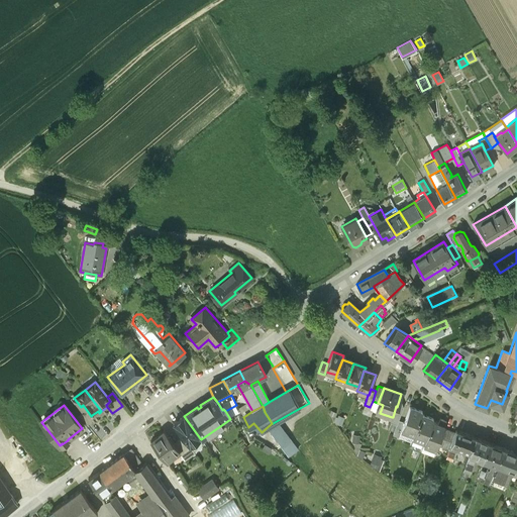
[(397,407),(396,406),(393,417),(392,417),(391,422),(397,424),(398,419),(402,409),(397,407)]
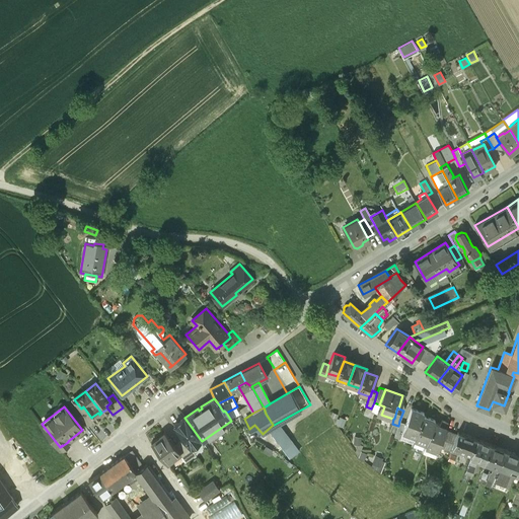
[(415,436),(423,416),(424,413),(411,409),(405,423),(402,432),(415,436)]
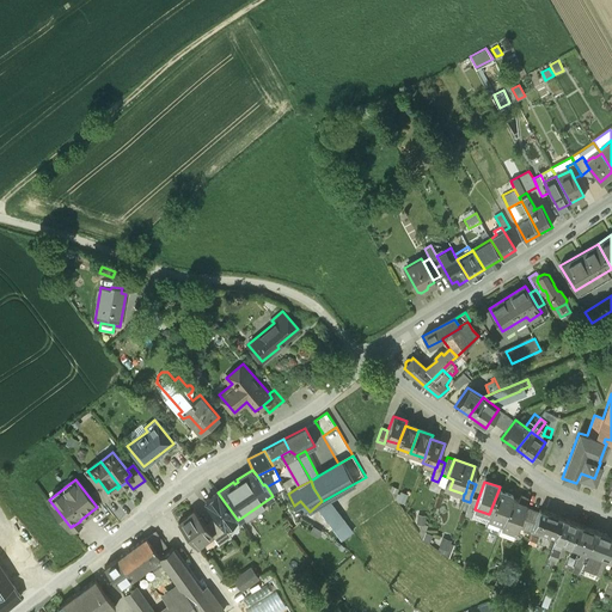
[(108,493),(102,484),(93,490),(103,502),(111,495),(109,491),(108,493)]
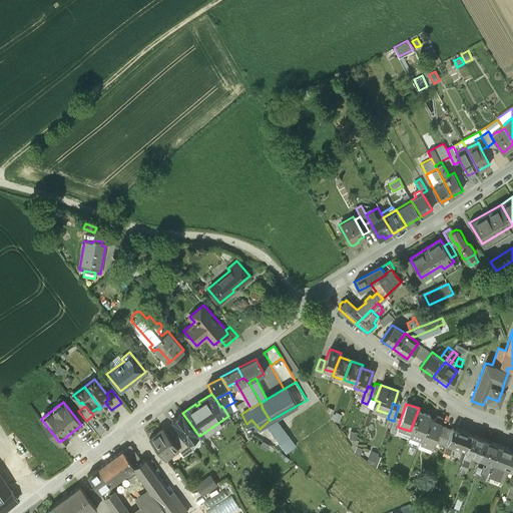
[(421,439),(429,418),(430,415),(418,411),(410,431),(409,434),(421,439)]
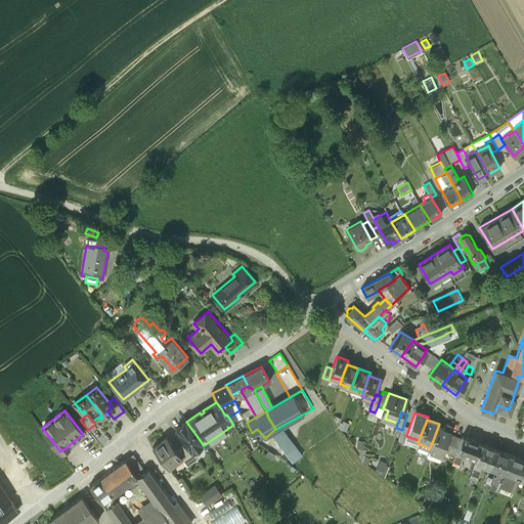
[(186,422),(185,422),(175,429),(184,442),(192,452),(203,444),(186,422)]
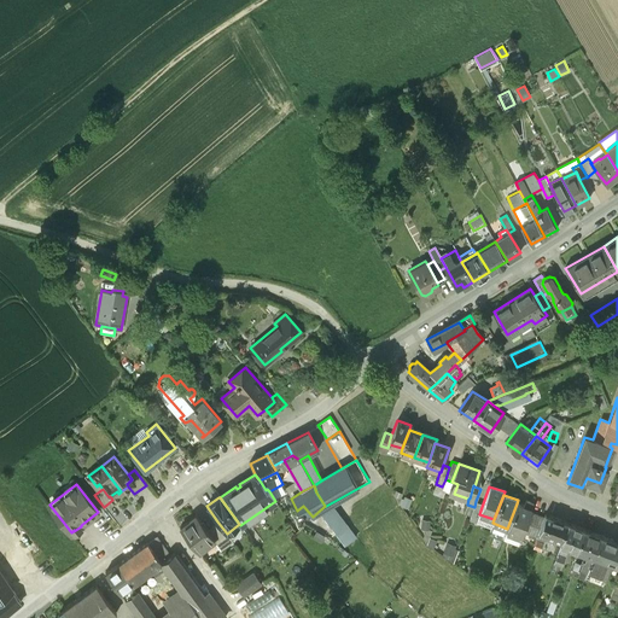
[(479,514),(483,503),(476,501),(474,507),(470,519),(477,523),(479,514)]
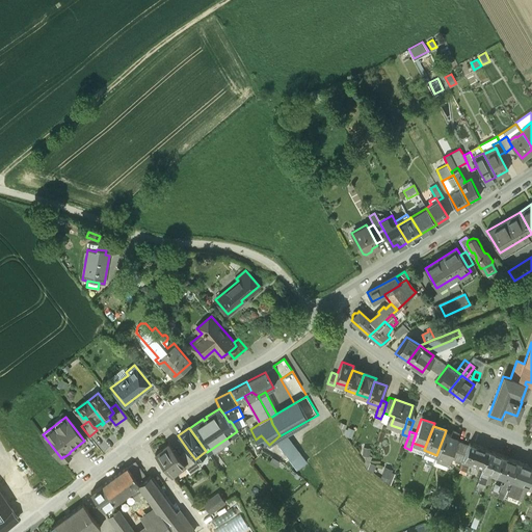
[(457,439),(445,433),(436,455),(435,458),(448,462),(450,456),(456,441),(457,439)]
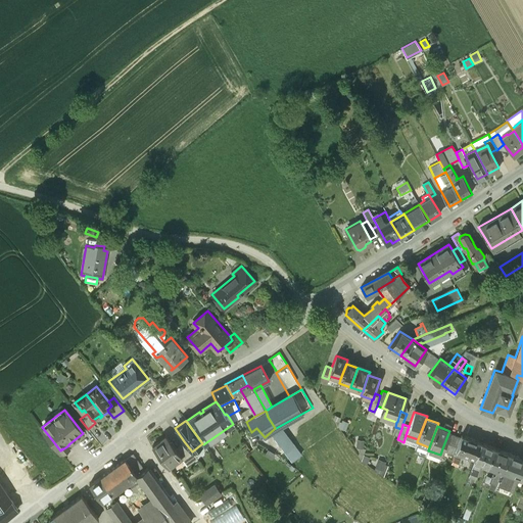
[(442,448),(448,450),(455,435),(448,433),(442,448)]
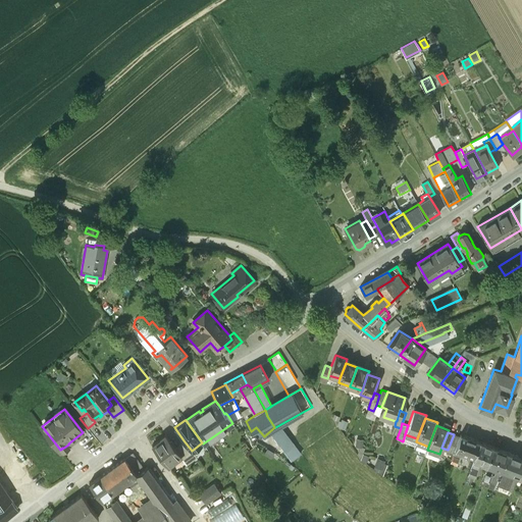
[(174,447),(165,434),(151,446),(167,467),(180,456),(174,448),(174,447)]
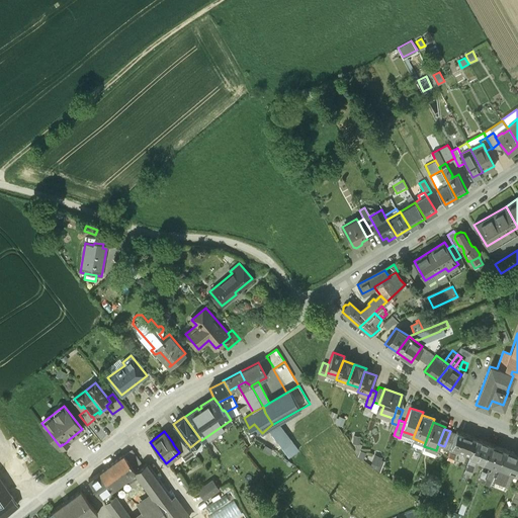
[(450,448),(455,434),(450,431),(444,446),(450,448)]
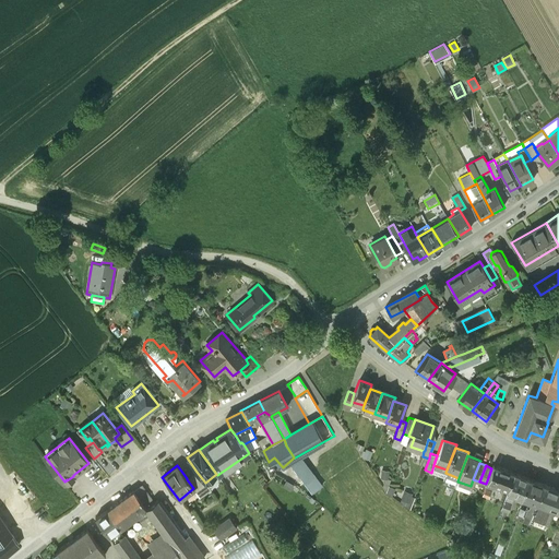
[(514,473),(492,465),(487,482),(494,484),(508,489),(514,473)]
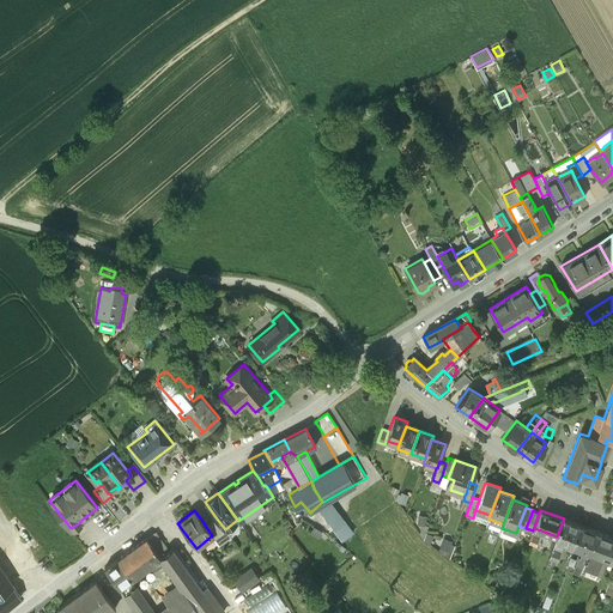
[(205,525),(205,526),(212,535),(219,545),(231,536),(225,529),(216,517),(205,525)]
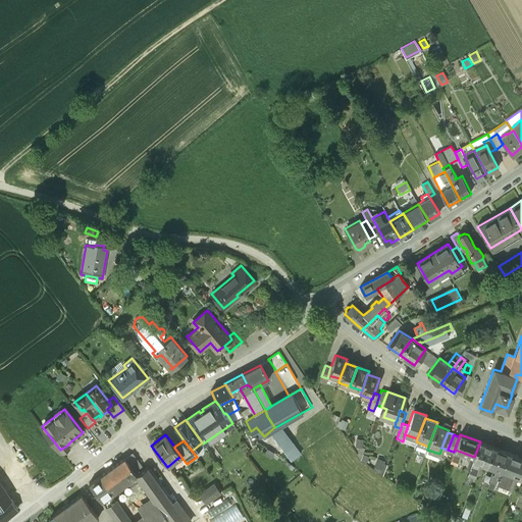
[(294,441),(283,450),(292,460),(302,452),(294,441)]
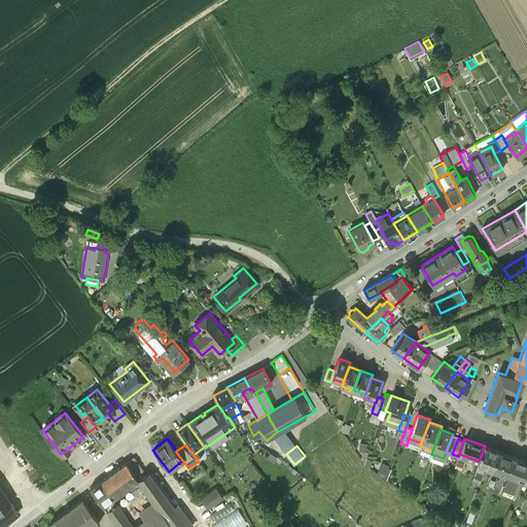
[(499,452),(485,446),(479,461),(478,463),(485,466),(492,469),(499,452)]
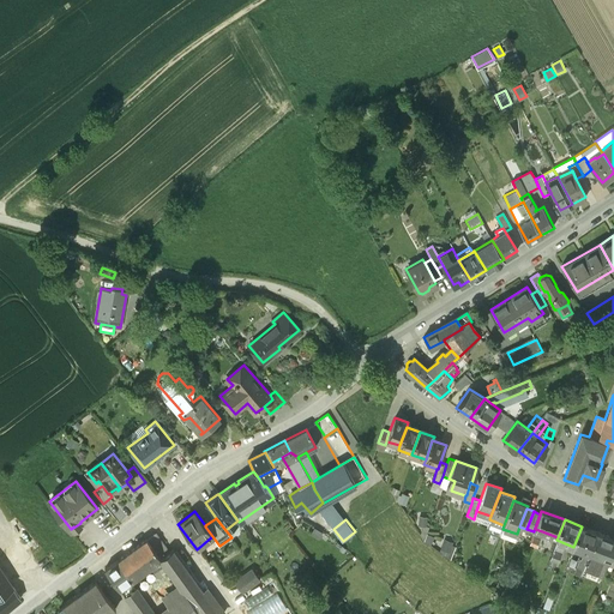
[(597,533),(582,527),(573,547),(573,548),(585,553),(589,554),(589,553),(597,533)]
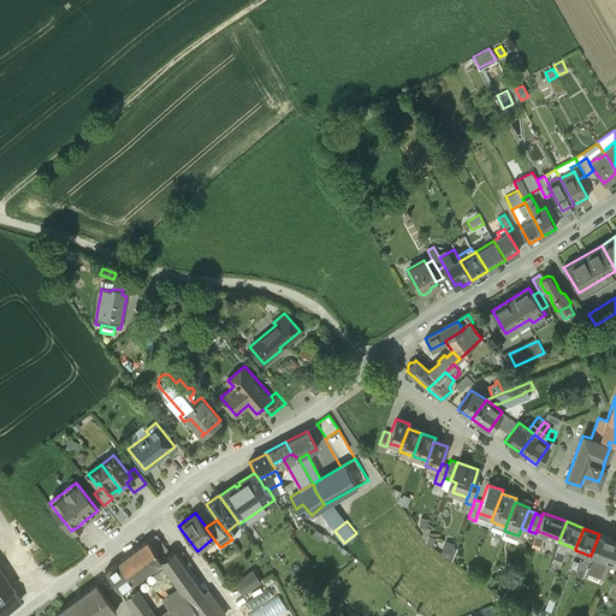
[(538,548),(544,533),(537,531),(531,545),(538,548)]
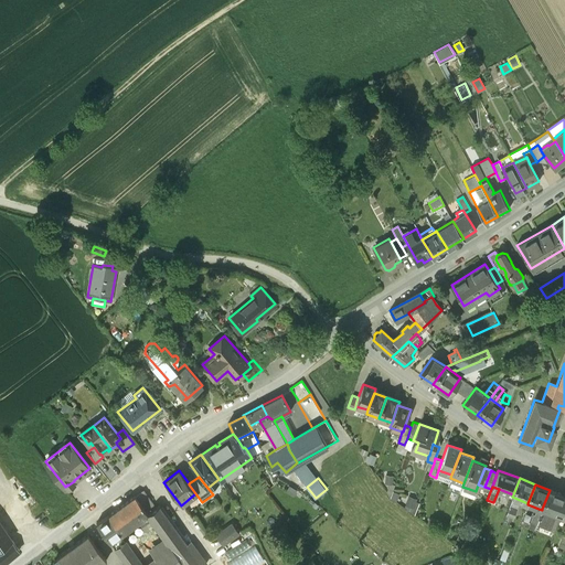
[(135,496),(148,513),(147,513),(171,545),(144,564),(119,534),(120,533),(107,516),(97,524),(127,564),(183,564),(185,564),(203,564),(159,505),(156,508),(144,490),(135,496)]
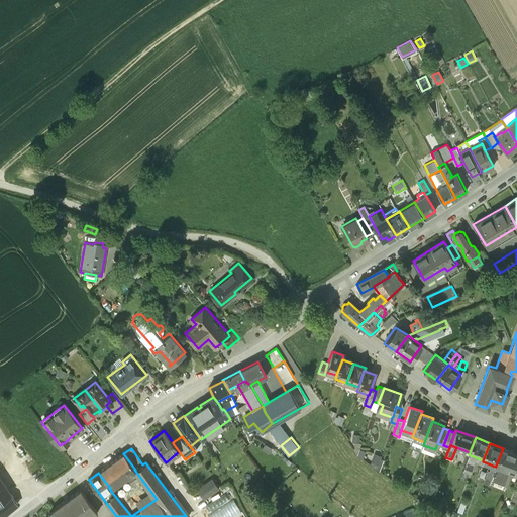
[(516,460),(516,453),(503,448),(496,466),(502,468),(502,470),(507,472),(507,470),(513,472),(516,460)]
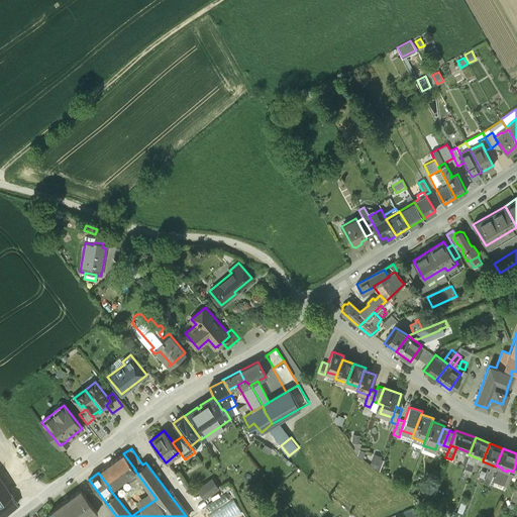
[(135,470),(123,453),(98,473),(110,488),(134,470),(135,470)]
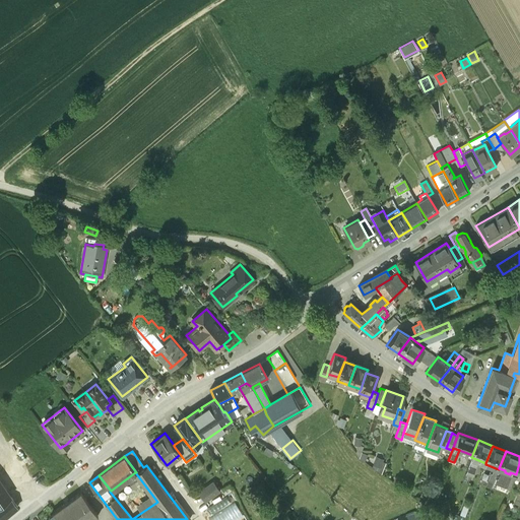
[(478,460),(471,457),(465,473),(472,475),(478,460)]
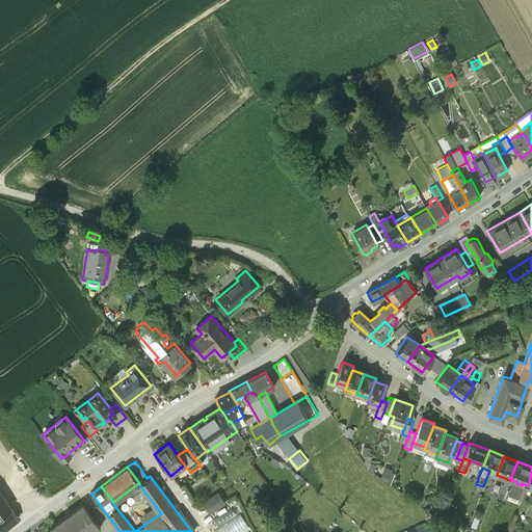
[(505,493),(510,480),(507,479),(505,485),(504,484),(501,491),(505,493)]
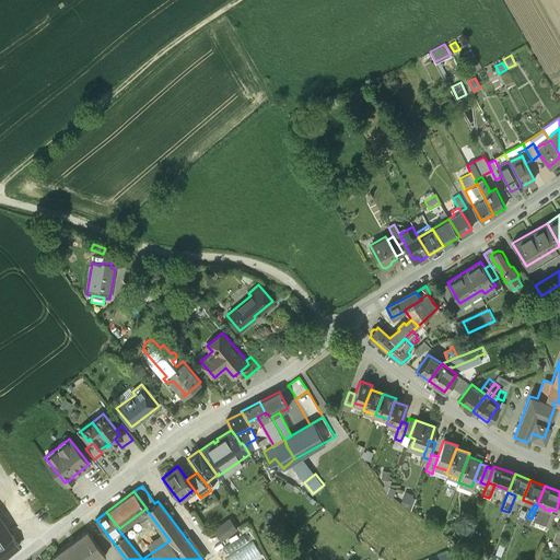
[(257,518),(264,529),(269,526),(263,515),(257,518)]
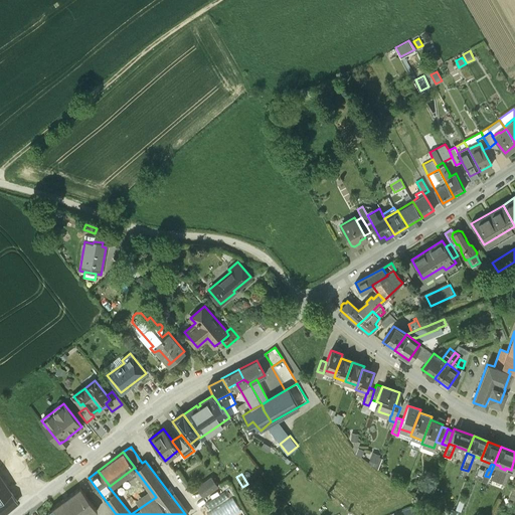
[(11,493),(0,476),(0,514),(17,502),(11,493)]
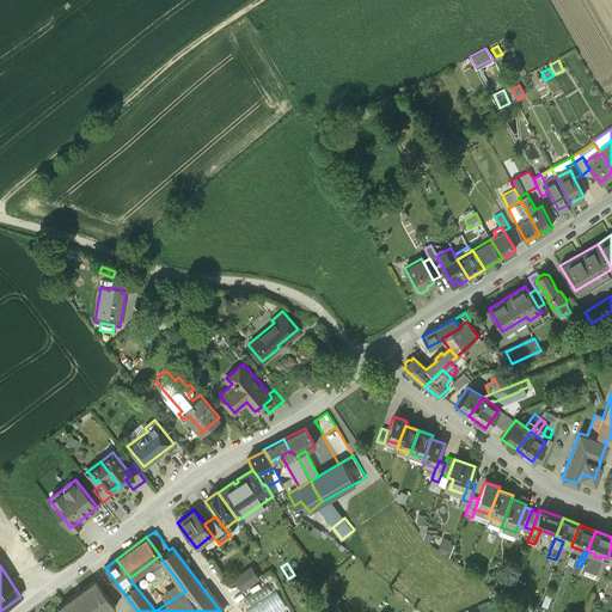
[(233,579),(242,591),(258,577),(250,565),(233,579)]
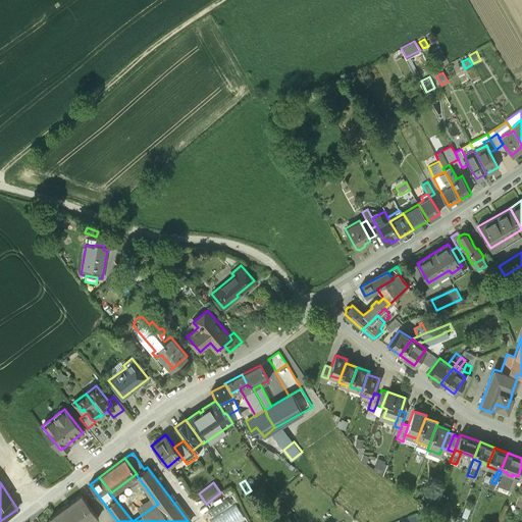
[(11,500),(17,509),(34,496),(27,486),(11,500)]
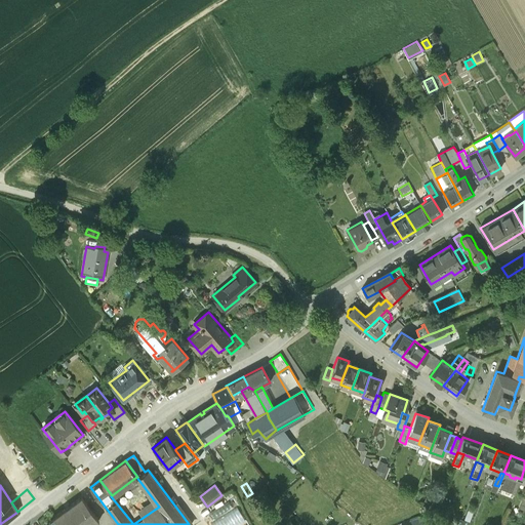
[(92,524),(98,521),(82,497),(53,518),(58,524),(92,524)]
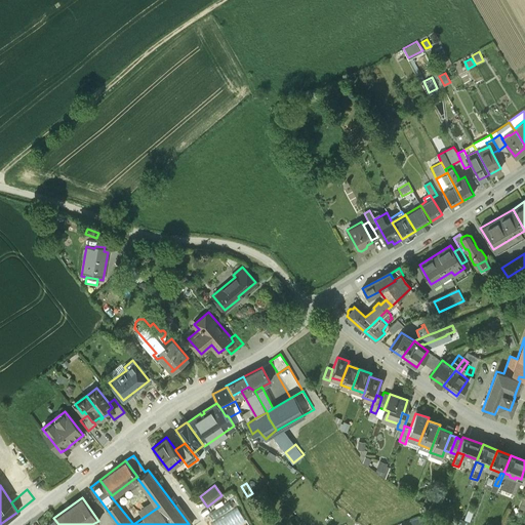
[(212,520),(234,507),(230,500),(208,514),(212,520)]
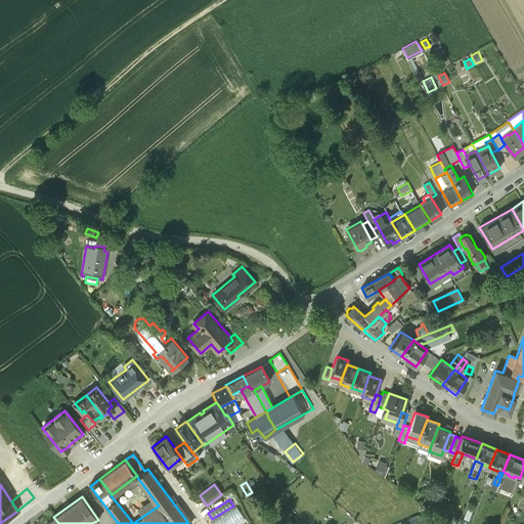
[(213,523),(241,523),(247,521),(239,507),(211,520),(213,523)]
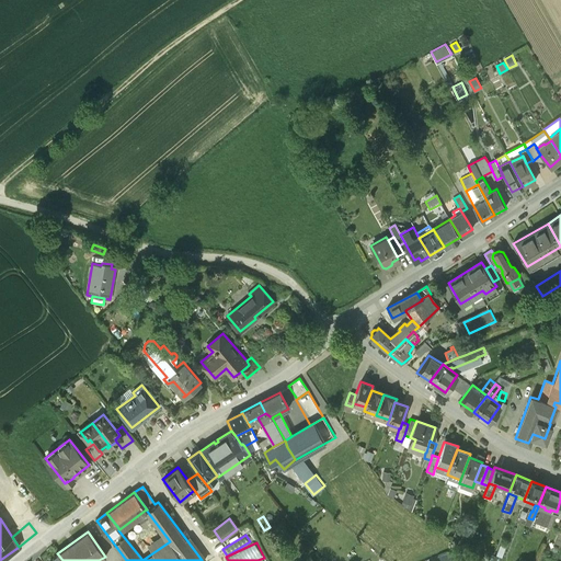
[(439,553),(443,560),(458,560),(453,548),(439,553)]
